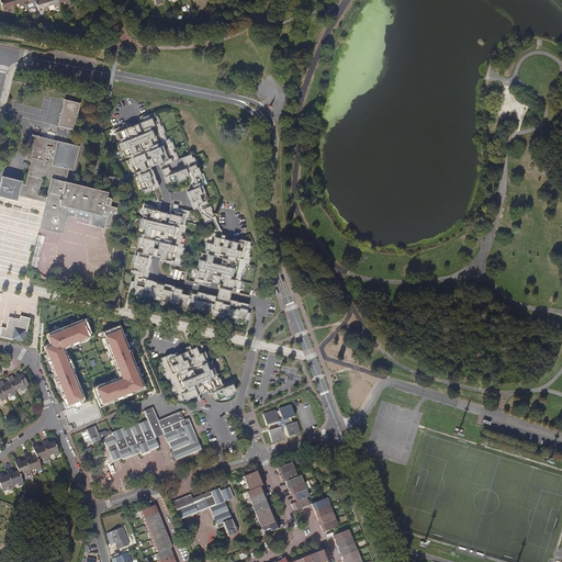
[(13,4),(11,0),(0,0),(3,10),(9,8),(8,6),(13,4)]
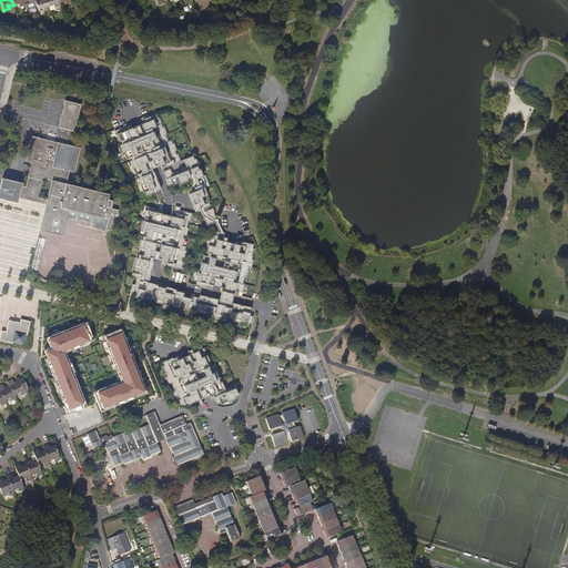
[(49,4),(47,0),(34,0),(39,11),(44,9),(44,7),(49,4)]
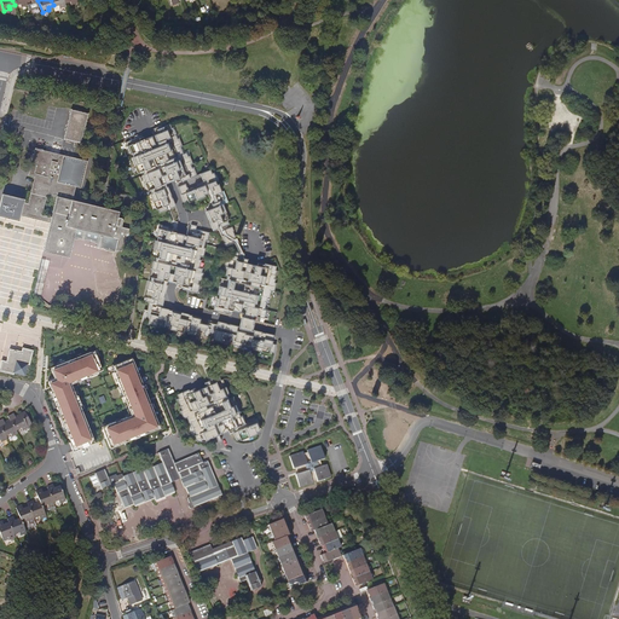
[(68,110),(62,139),(79,144),(86,114),(68,110)]
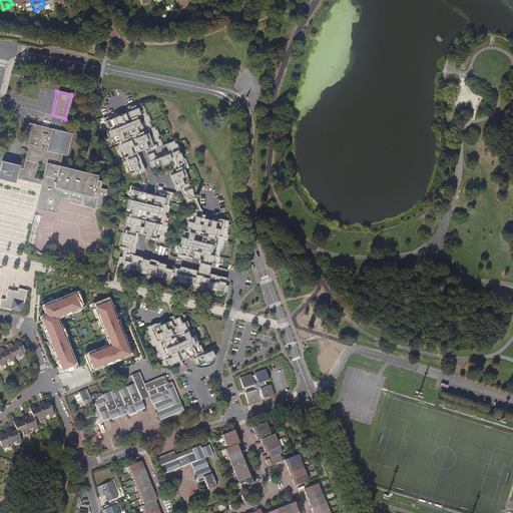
[(131,107),(130,105),(127,106),(128,108),(126,109),(127,112),(137,138),(140,137),(145,149),(146,151),(151,149),(151,150),(163,145),(160,139),(159,139),(158,136),(160,135),(157,129),(155,129),(154,127),(152,127),(150,122),(151,121),(148,115),(147,115),(143,106),(142,106),(140,103),(138,104),(135,105),(131,107)]
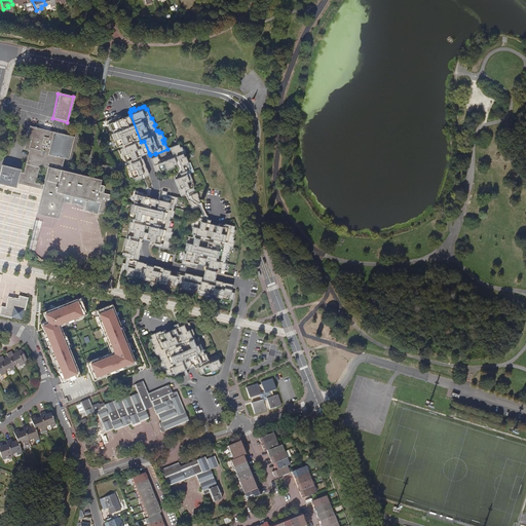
[(126,117),(122,118),(136,151),(139,150),(141,156),(145,155),(149,153),(144,141),(141,142),(130,115),(126,117)]
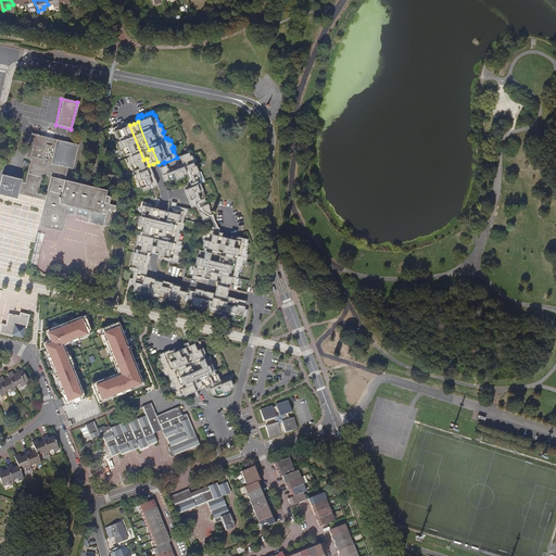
[(122,124),(121,125),(113,128),(117,139),(118,138),(119,141),(118,141),(124,155),(128,154),(129,156),(128,158),(134,172),(135,171),(137,174),(135,175),(140,188),(142,188),(143,191),(158,186),(153,175),(152,173),(150,168),(149,165),(147,159),(143,160),(129,125),(128,123),(122,126),(122,124)]
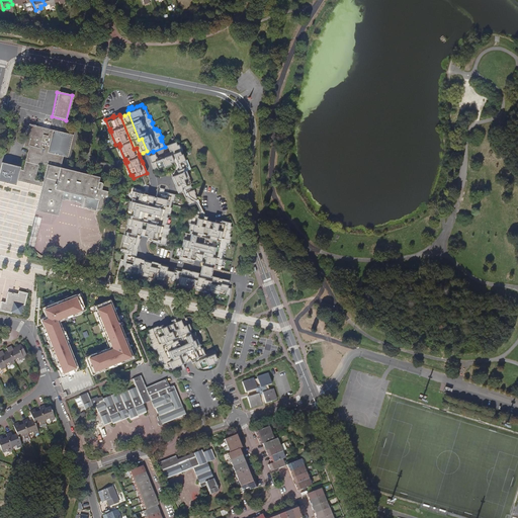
[(2,164),(0,170),(0,182),(15,186),(16,181),(41,187),(36,211),(60,216),(64,200),(66,192),(98,199),(95,209),(99,208),(102,207),(104,206),(108,191),(96,188),(98,176),(60,168),(62,156),(67,157),(72,136),(27,125),(23,148),(28,149),(23,171),(19,170),(19,168),(2,164)]
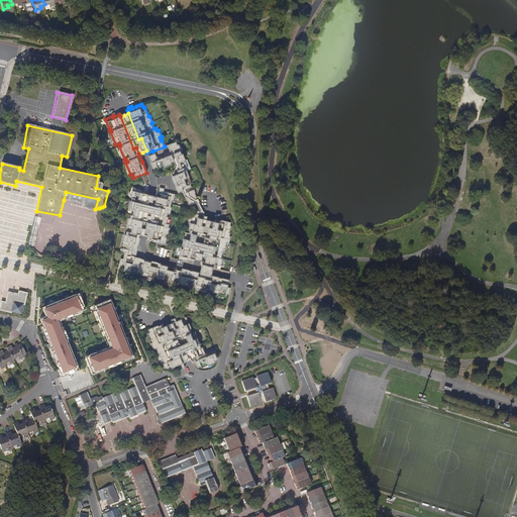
[(174,173),(171,174),(172,177),(178,192),(178,193),(191,187),(190,184),(191,184),(186,171),(190,170),(187,161),(185,161),(182,153),(181,154),(180,151),(181,151),(179,144),(177,145),(176,142),(167,145),(169,151),(171,151),(173,154),(161,159),(160,157),(157,159),(157,157),(156,157),(154,154),(149,157),(154,170),(158,168),(159,170),(171,165),(171,163),(173,162),(175,165),(176,167),(174,173)]
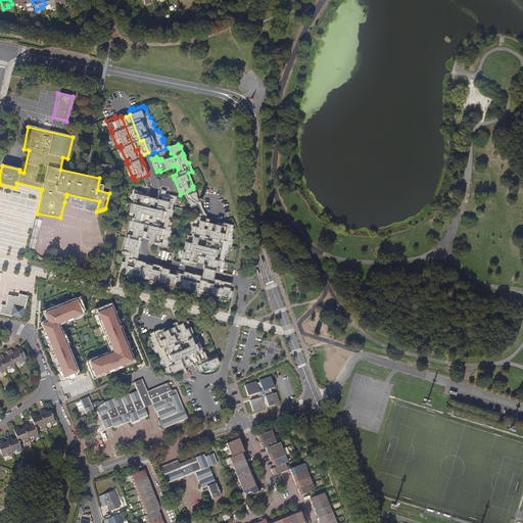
[(133,256),(137,257),(139,250),(139,247),(141,241),(141,238),(143,231),(141,230),(149,196),(149,193),(146,192),(146,193),(143,193),(143,192),(135,189),(132,200),(134,200),(133,203),(132,203),(128,217),(132,218),(132,221),(130,221),(127,234),(128,235),(128,237),(126,237),(123,251),(124,251),(123,254),(127,255),(125,263),(123,262),(121,270),(126,271),(126,274),(139,277),(139,276),(142,276),(142,278),(155,281),(156,280),(159,280),(158,282),(173,285),(173,284),(181,286),(180,287),(194,290),(194,289),(197,290),(197,291),(210,294),(211,293),(215,293),(214,295),(228,298),(228,297),(231,298),(233,291),(230,290),(231,283),(226,282),(221,281),(222,280),(215,279),(215,280),(211,279),(212,278),(202,276),(202,277),(201,277),(201,276),(194,274),(194,275),(191,274),(191,273),(184,272),(183,274),(179,273),(178,275),(175,275),(176,271),(170,269),(170,268),(162,267),(159,266),(152,264),(146,263),(143,263),(143,262),(136,259),(132,258),(133,256)]
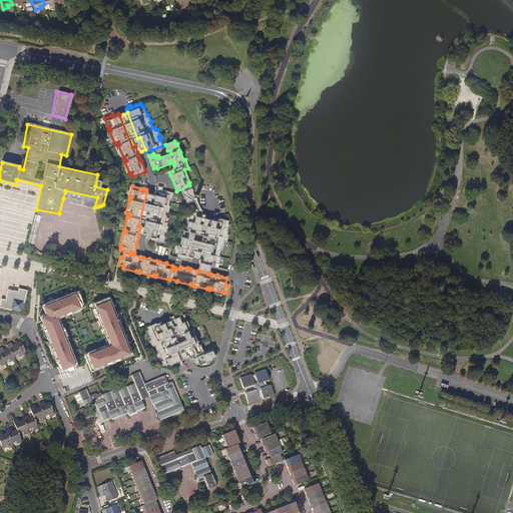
[(160,196),(154,194),(148,221),(150,222),(147,235),(147,237),(152,238),(152,239),(157,240),(164,242),(166,235),(164,235),(165,232),(167,232),(169,225),(167,225),(168,222),(167,221),(168,215),(166,214),(167,212),(170,212),(172,205),(170,205),(172,199),(173,199),(175,192),(174,192),(162,189),(162,187),(160,186),(158,192),(161,193),(160,196)]
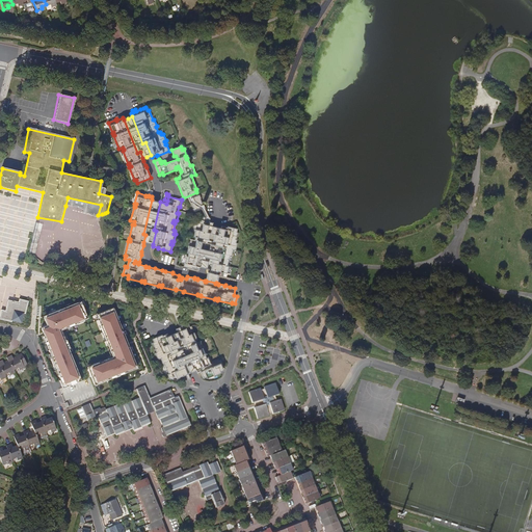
[(193,210),(194,213),(205,209),(204,205),(203,206),(203,205),(207,203),(206,201),(202,203),(201,200),(201,198),(200,195),(191,198),(189,200),(190,203),(191,203),(193,209),(193,210)]
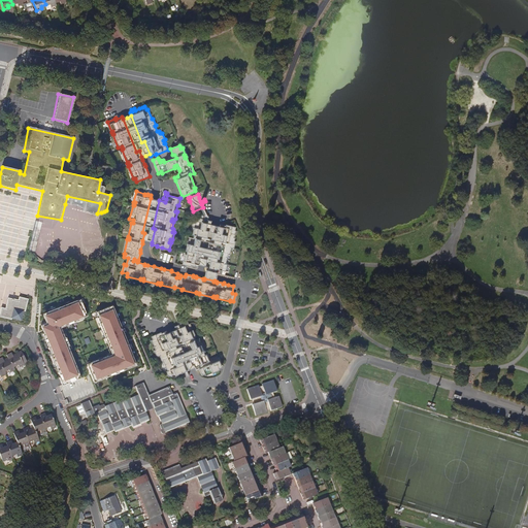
[(96,213),(97,213),(100,203),(67,196),(65,204),(66,203),(68,203),(69,203),(71,203),(73,204),(76,204),(78,205),(79,206),(81,207),(80,210),(86,211),(87,211),(89,212),(91,213),(92,213),(94,213),(96,213)]
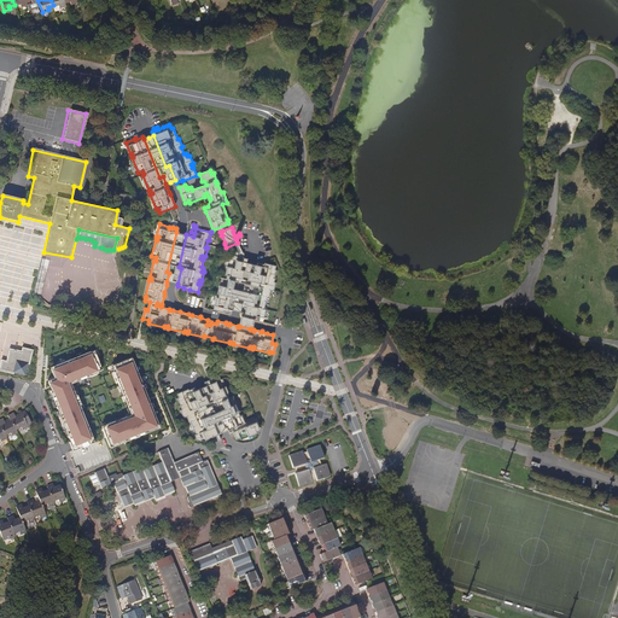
[(181,233),(176,232),(167,272),(169,273),(167,281),(172,283),(176,283),(178,284),(181,268),(179,267),(186,234),(181,233)]
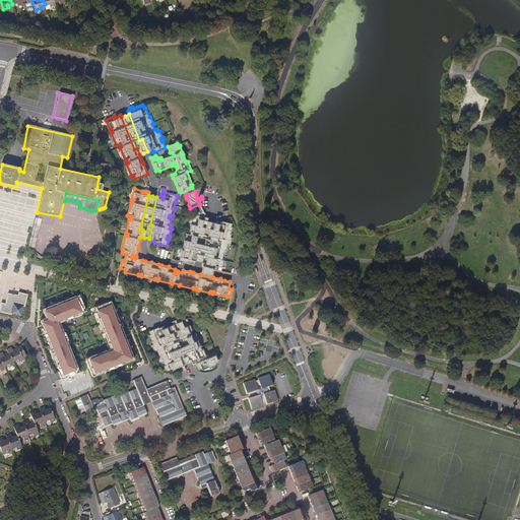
[(182,250),(180,261),(188,263),(189,261),(195,263),(196,261),(204,228),(206,229),(208,221),(208,218),(204,217),(205,212),(202,211),(202,213),(199,212),(198,216),(195,215),(194,218),(193,218),(190,232),(191,232),(191,235),(187,234),(183,247),(185,248),(184,251),(182,250)]
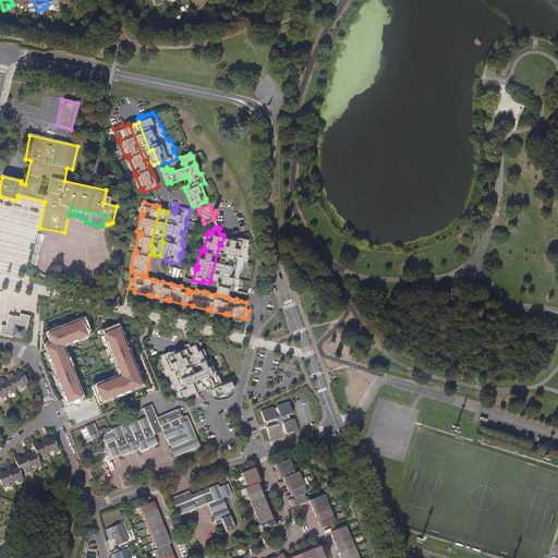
[(214,281),(219,282),(227,253),(229,254),(232,240),(231,240),(228,239),(223,238),(221,245),(219,244),(210,280),(214,281)]
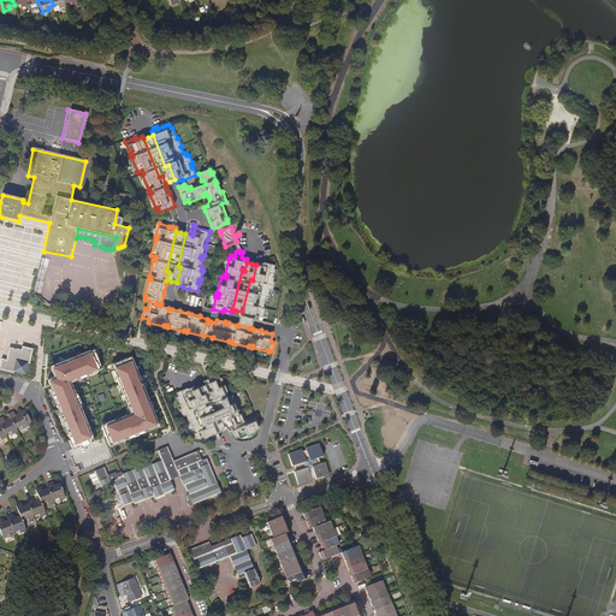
[(258,262),(256,265),(253,280),(250,279),(242,312),(241,317),(252,320),(253,319),(252,318),(253,314),(260,317),(264,317),(266,309),(264,308),(266,297),(268,297),(271,290),(273,290),(276,283),(273,282),(276,271),(274,270),(276,266),(264,262),(264,264),(258,262)]
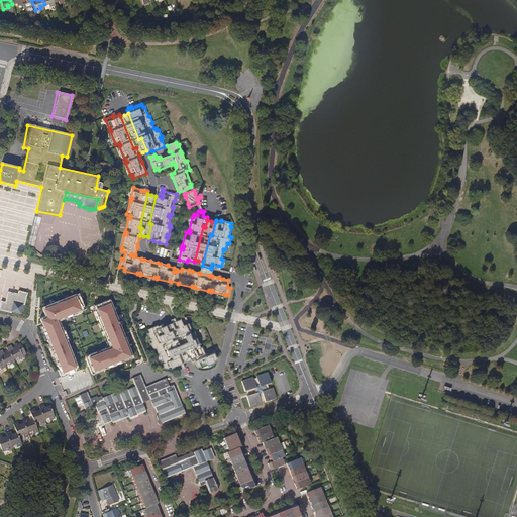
[(201,270),(200,273),(210,275),(210,272),(211,269),(202,266),(201,270)]
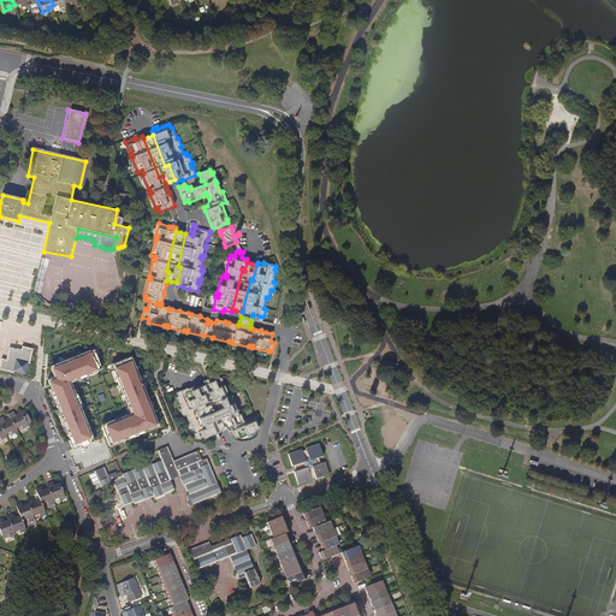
[(1,359),(0,365),(0,369),(15,374),(15,373),(25,375),(28,363),(30,363),(34,349),(23,347),(22,350),(10,348),(7,360),(1,359)]
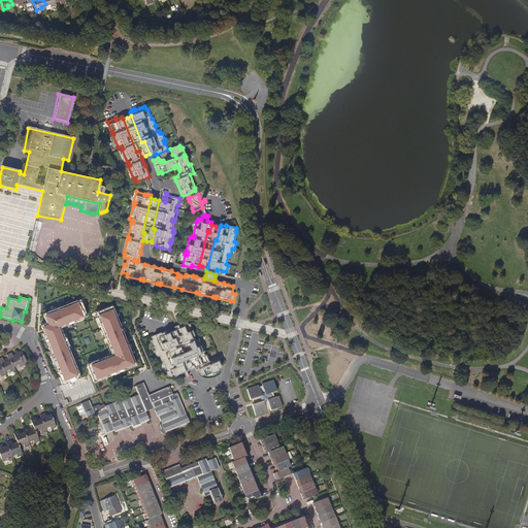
[(70,355),(68,351),(70,351),(68,345),(69,345),(66,337),(65,337),(61,328),(71,323),(71,322),(75,320),(76,322),(84,319),(84,317),(87,316),(80,300),(77,301),(76,300),(65,304),(65,306),(61,307),(60,306),(47,311),(48,312),(43,315),(46,323),(40,325),(42,329),(44,329),(45,332),(43,333),(42,334),(52,356),(50,356),(53,364),(55,363),(56,367),(58,367),(60,371),(58,372),(60,377),(59,377),(62,386),(80,377),(76,366),(74,367),(73,363),(74,363),(71,355),(70,355)]
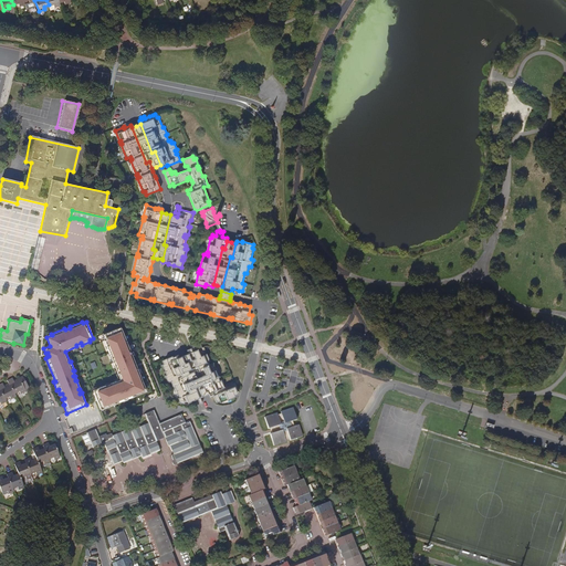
[(93,392),(100,408),(105,407),(105,408),(135,396),(135,395),(142,391),(140,390),(145,388),(137,368),(135,369),(134,365),(135,364),(127,345),(126,346),(124,341),(126,341),(121,327),(104,334),(106,339),(104,341),(107,348),(109,348),(111,353),(109,354),(121,381),(116,383),(116,381),(109,384),(111,385),(105,387),(105,386),(97,389),(97,390),(93,392)]
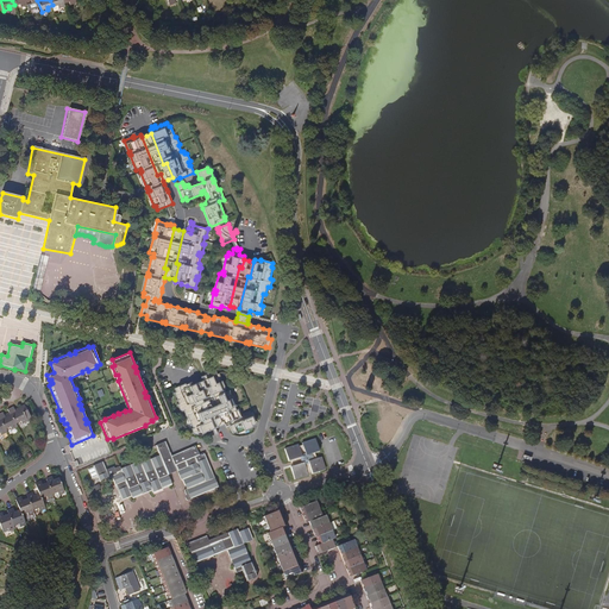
[(202,380),(206,388),(206,389),(209,388),(225,424),(226,427),(230,426),(233,433),(237,432),(237,433),(252,427),(252,425),(256,424),(252,415),(255,415),(253,412),(251,413),(251,412),(246,414),(248,414),(245,415),(242,416),(238,409),(236,409),(234,406),(237,406),(230,390),(226,393),(224,389),(226,388),(219,372),(218,374),(217,370),(201,376),(202,380)]
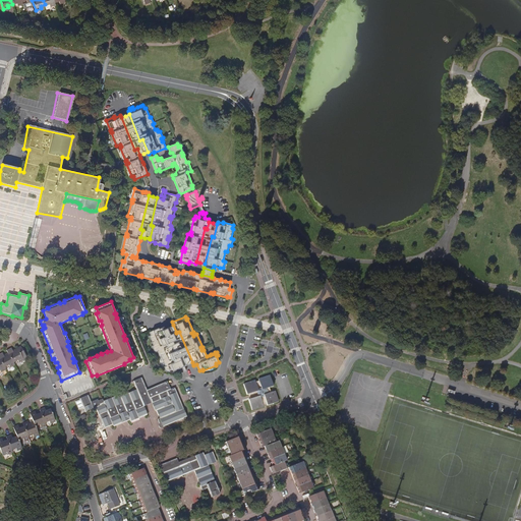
[(171,326),(166,328),(165,329),(171,342),(174,341),(184,366),(187,364),(191,362),(192,362),(179,332),(176,333),(176,332),(173,325),(171,326)]
